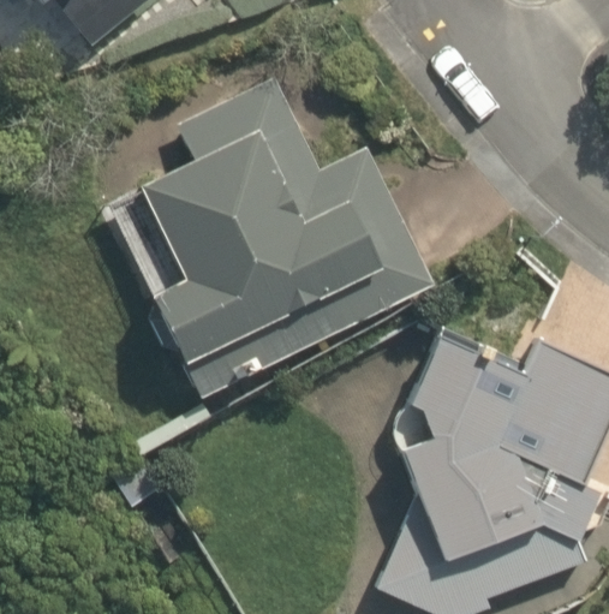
[(31,0),(34,1),(34,0),(60,0),(95,43),(149,0),(31,0)]
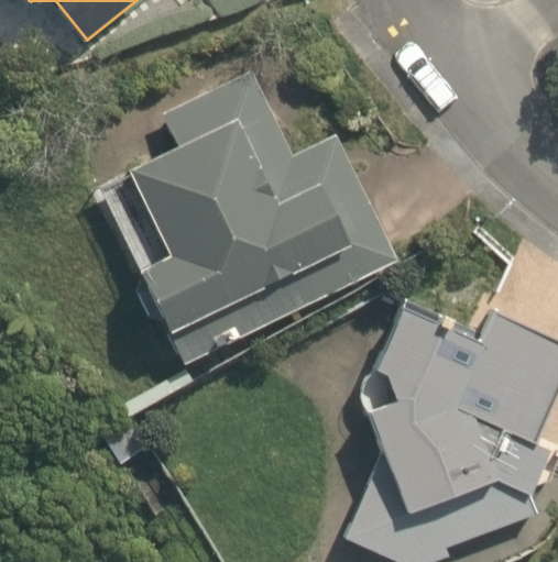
[(140,272),(185,364),(400,261),(339,135),(295,156),(254,72),(165,114),(182,147),(129,173),(170,257),(140,272)]
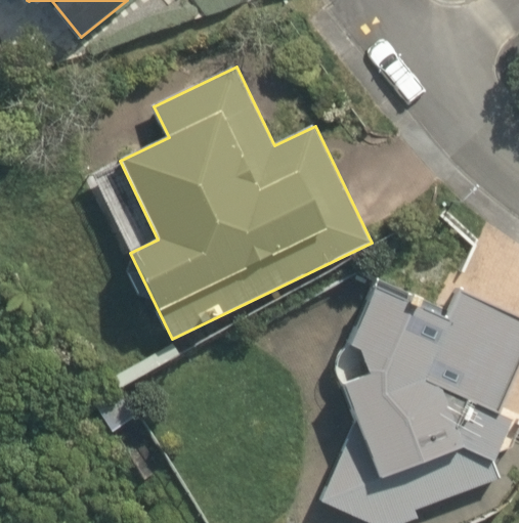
[(310,502),(353,522),(411,522),(406,510),(492,480),(488,464),(508,420),(502,417),(518,376),(518,318),(457,292),(453,317),(370,289),(323,386),(341,391),(349,421),(310,502)]
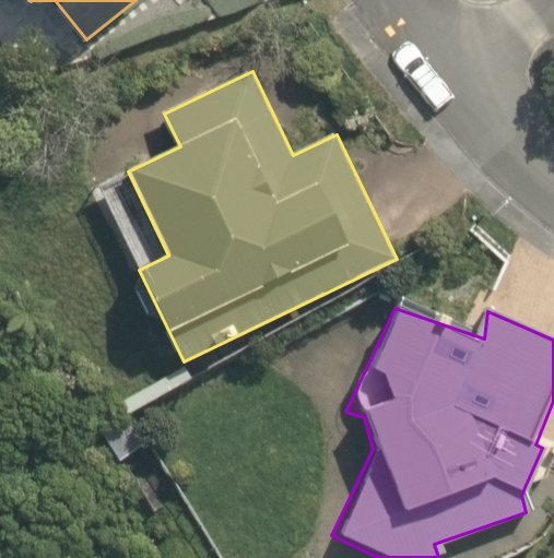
[(129,414),(192,379),(187,369),(124,404),(129,414)]
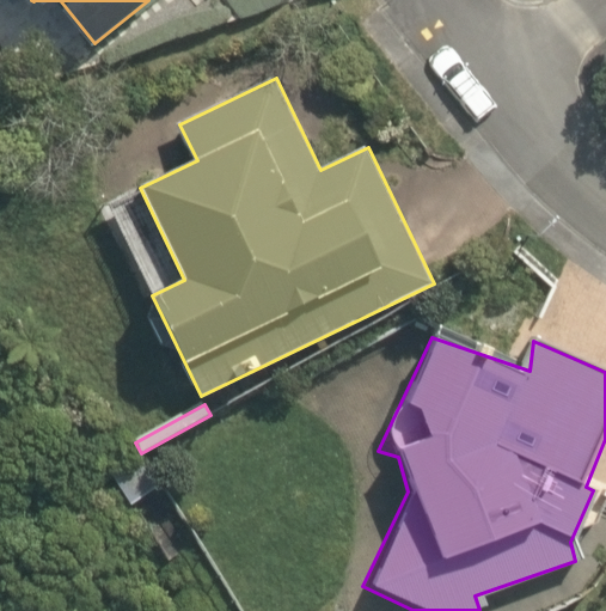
[(153,459),(112,481),(128,511),(169,490),(153,459)]
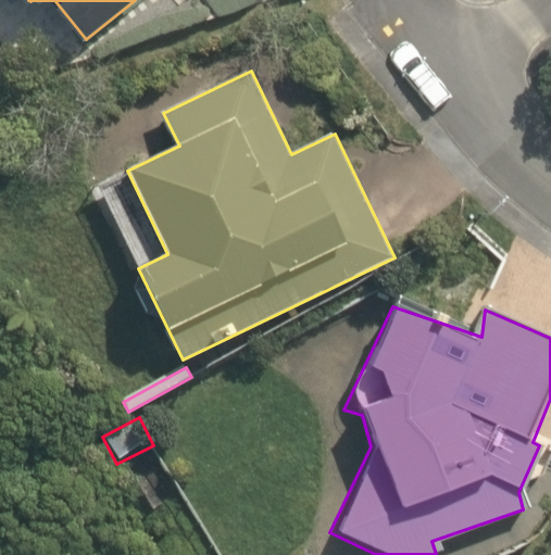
All buildings are outlined.
